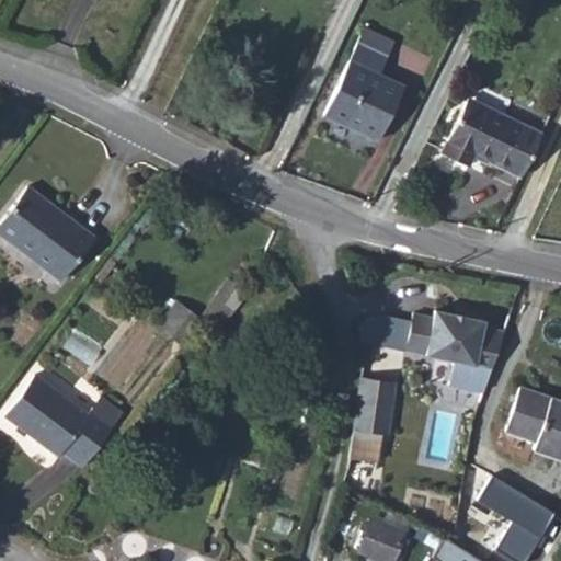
[(391,128),(416,76),(390,64),(400,44),(370,30),(336,103),(391,128)]
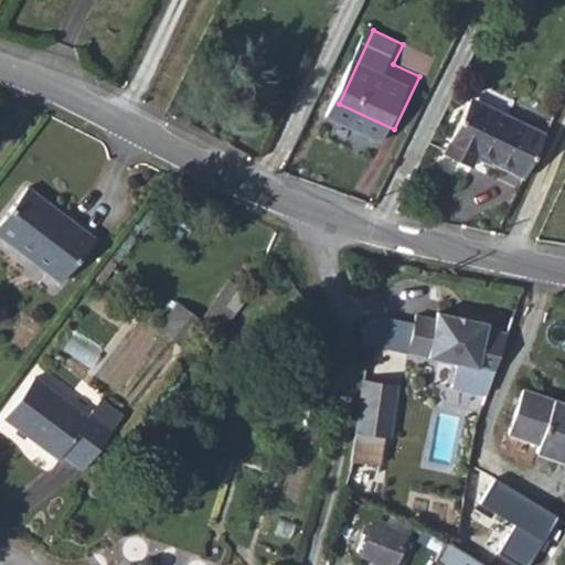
[(490,145),(536,166),(557,119),(482,86),(456,144),(486,157),(490,145)]
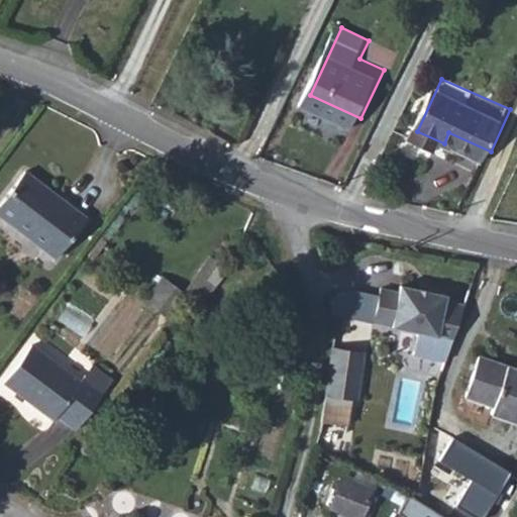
[(31,175),(2,214),(37,240),(39,237),(65,257),(93,221),(31,175)]
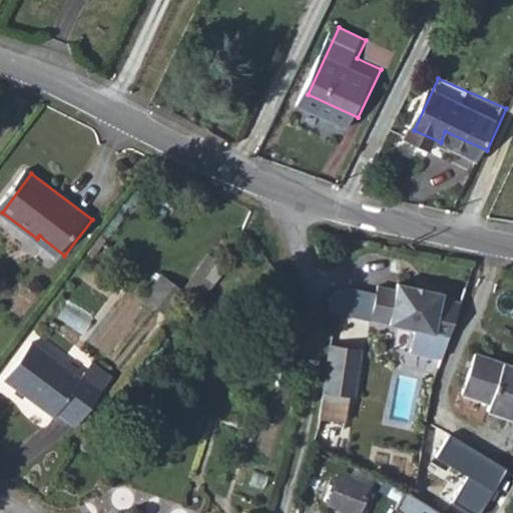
[(182,291),(157,273),(140,297),(164,315),(182,291)]
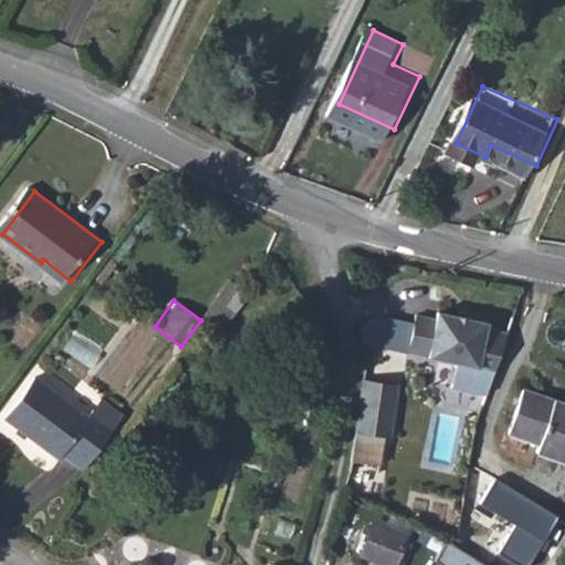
[(491,393),(511,343),(490,340),(491,334),(445,326),(444,332),(419,328),(412,365),(458,375),(454,400),(486,405),(491,393)]
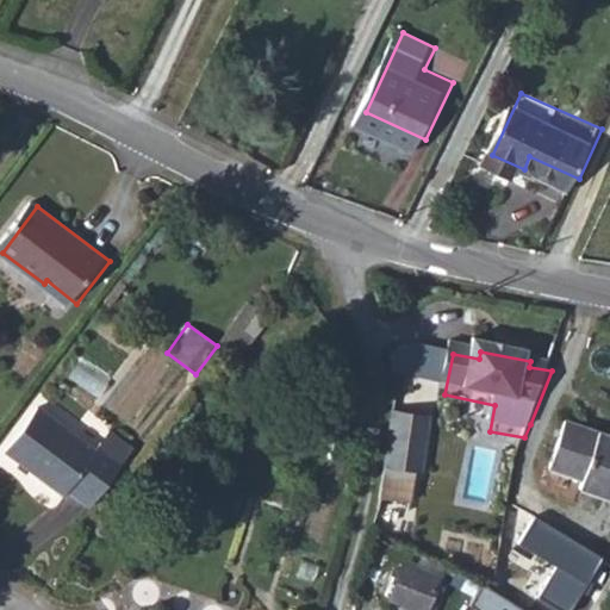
[(126,454),(104,437),(98,446),(39,403),(7,448),(68,492),(72,486),(92,500),(126,454)]
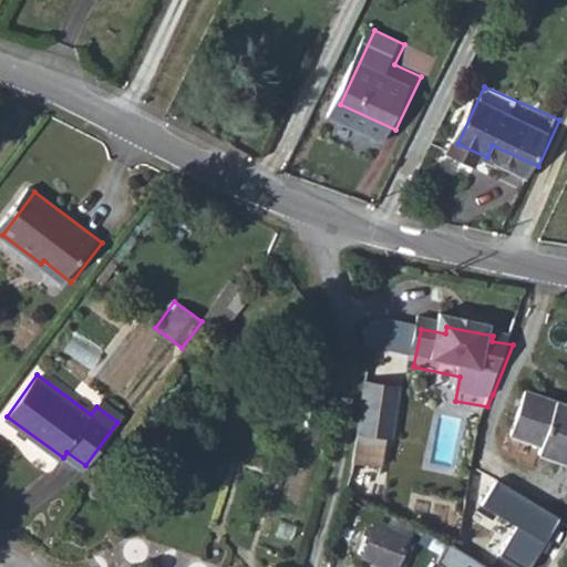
[(402,391),(370,384),(359,436),(392,443),(402,391)]
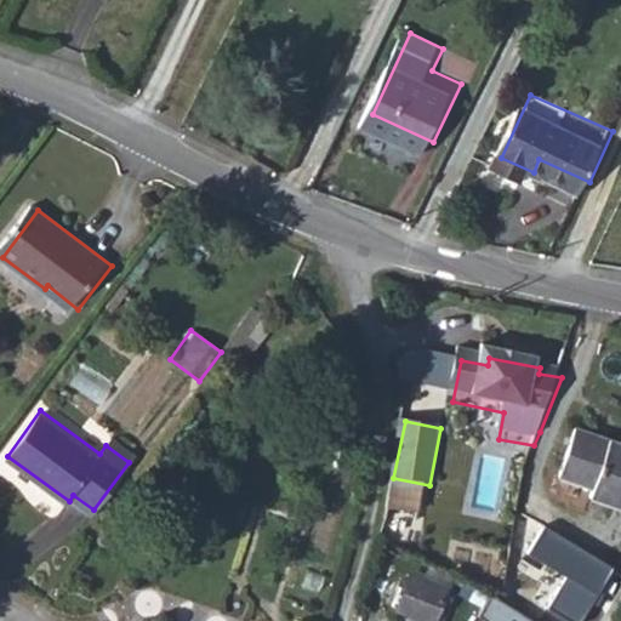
[(440,428),(429,485),(439,488),(456,491),(467,433),(440,428)]
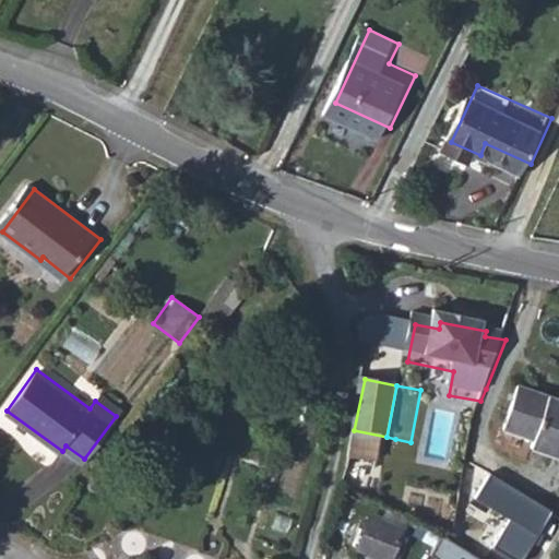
[(558,400),(515,388),(513,394),(558,407),(558,400)]
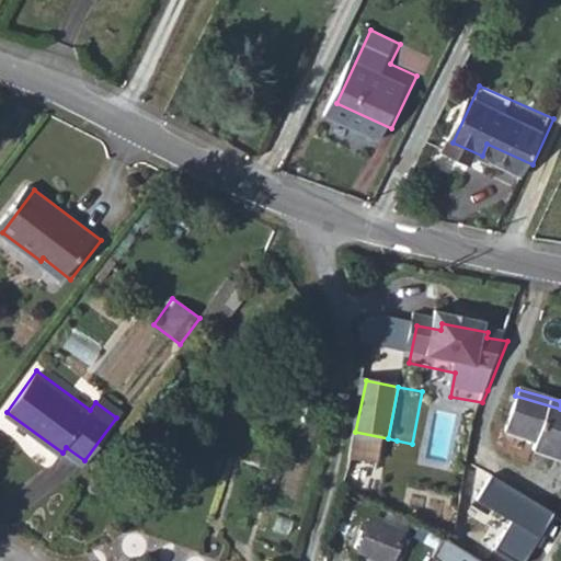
[(560,409),(515,396),(504,432),(534,441),(531,450),(560,459),(560,409)]
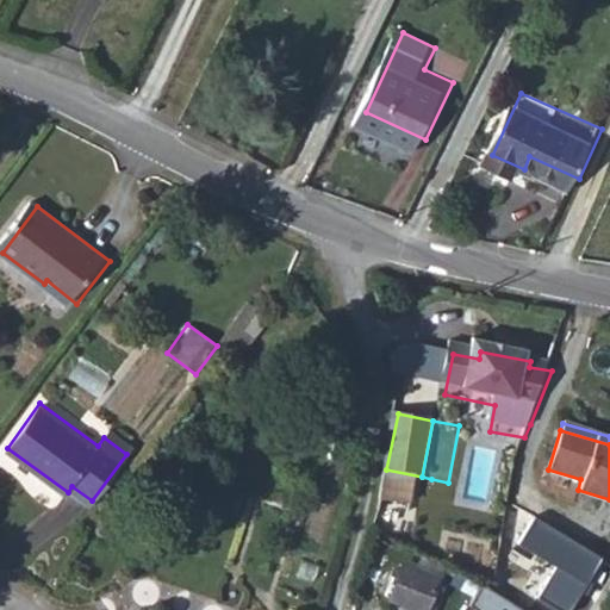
[(386,470),(379,510),(423,520),(431,479),(422,477),(386,470)]
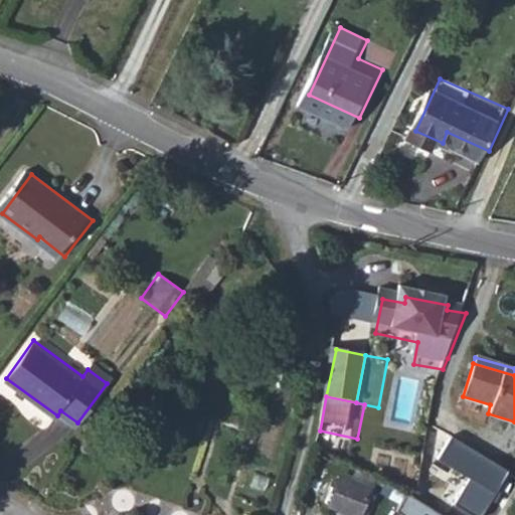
[(486,514),(511,472),(453,439),(440,461),(472,478),(456,507),(470,514),(486,514)]
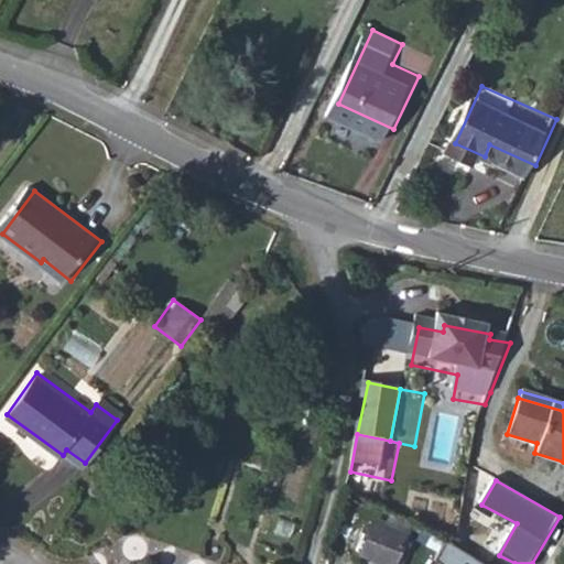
[(399,563),(410,535),(365,521),(354,553),(386,563),(399,563)]
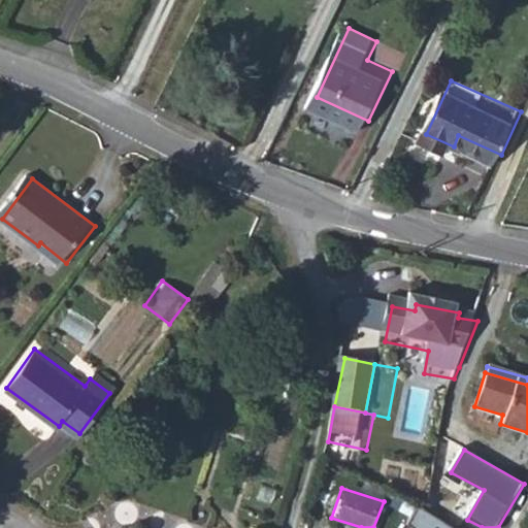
[(447,527),(419,509),(408,524),(414,527),(447,527)]
